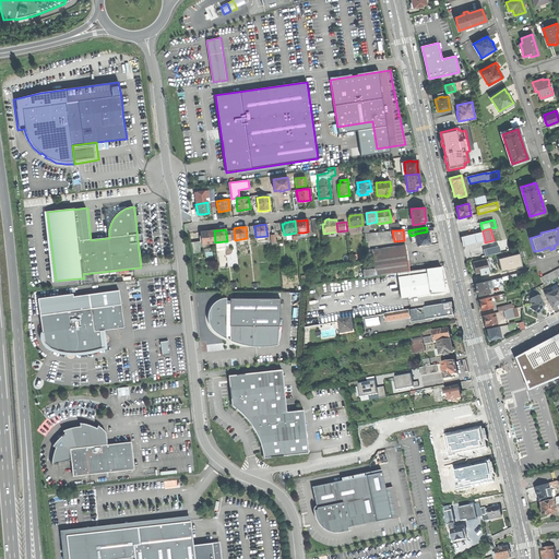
[(203,245),(215,242),(214,230),(206,232),(201,233),(202,236),(202,241),(203,245)]
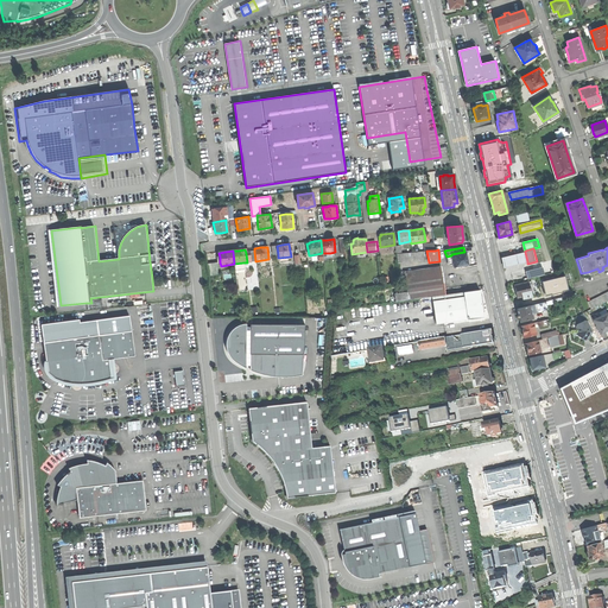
[(425,260),(424,251),(400,254),(396,254),(397,264),(425,260)]
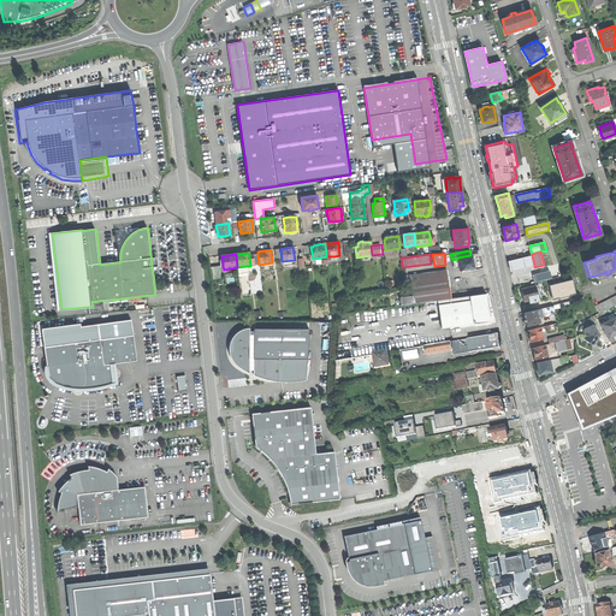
[(460,271),(474,267),(473,261),(472,255),(471,255),(457,258),(457,259),(452,260),(455,266),(458,265),(460,271)]
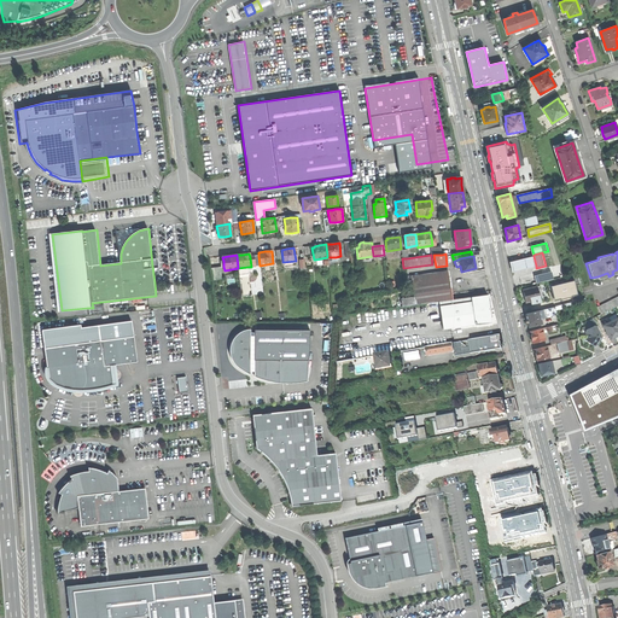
[(513,272),(536,266),(534,256),(511,261),(512,267),(513,272)]
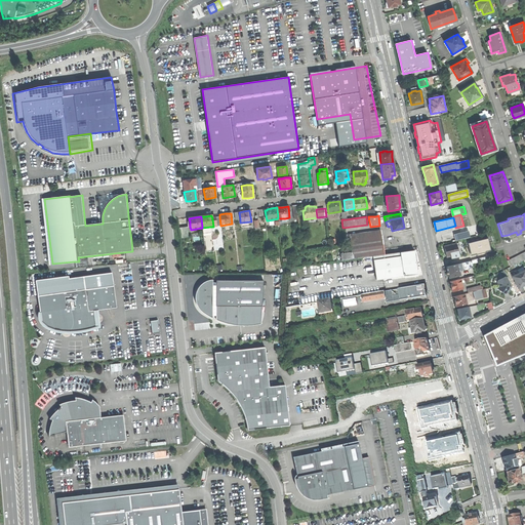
[(179,228),(179,235),(189,235),(188,227),(179,228)]
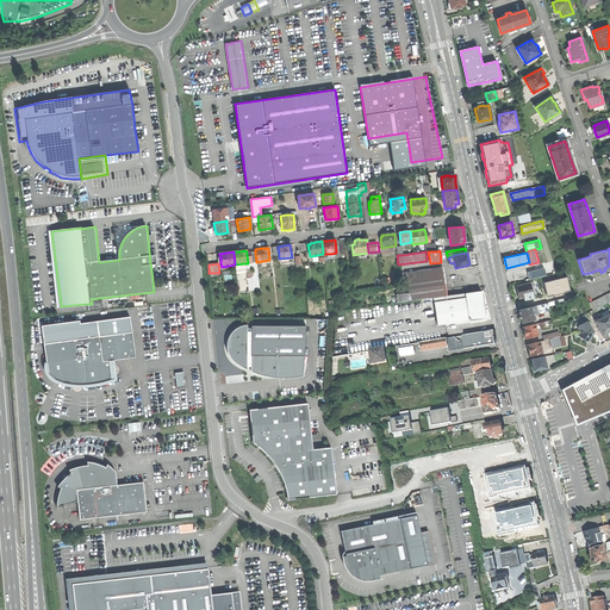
[(248,292),(244,263),(235,265),(238,293),(248,292)]
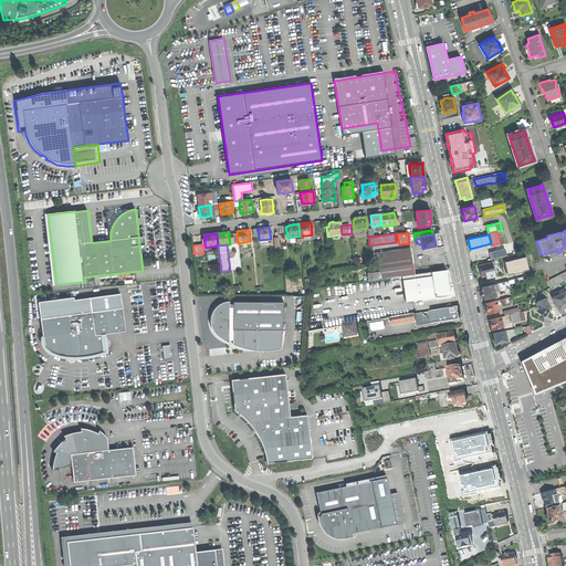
[(374,252),(375,259),(411,254),(410,248),(374,252)]
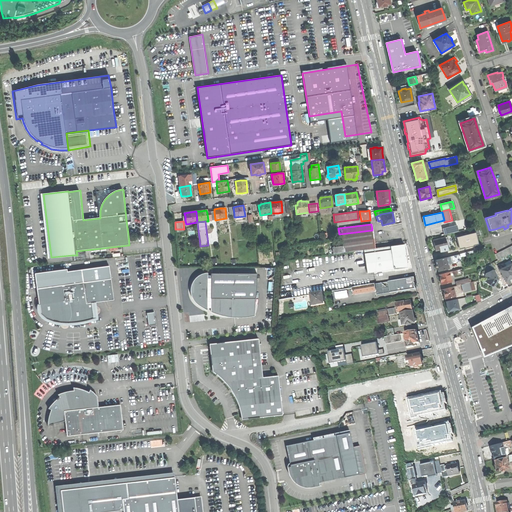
[(342,253),(364,250),(375,248),(372,230),(339,234),(341,246),(342,253)]
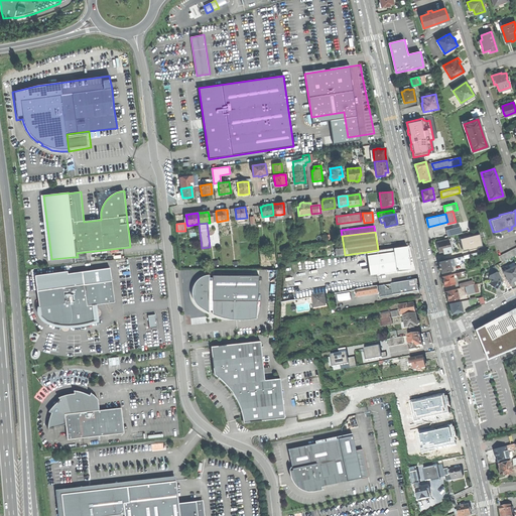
[(477,235),(458,239),(461,251),(480,247),(477,235)]
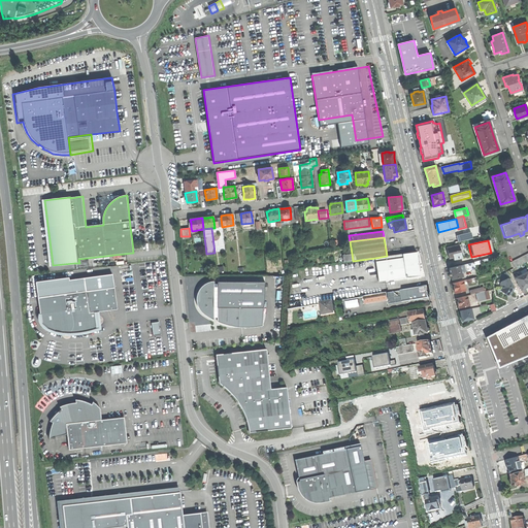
[(448,253),(449,259),(454,257),(455,260),(462,258),(461,252),(464,252),(463,248),(460,249),(459,244),(447,248),(448,253)]
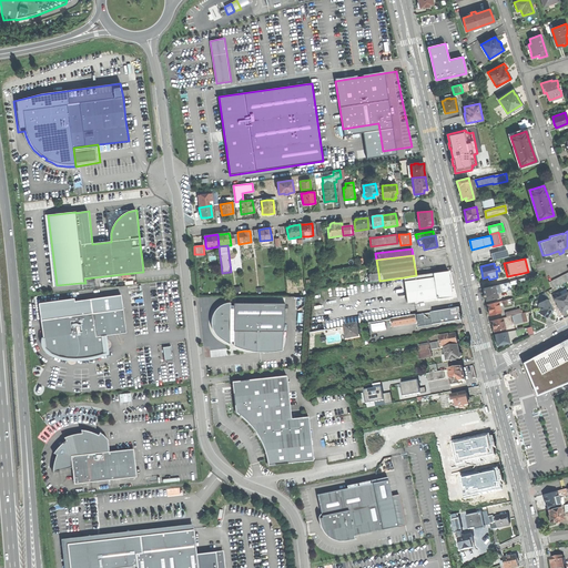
[(450,284),(448,271),(437,273),(437,276),(440,298),(453,296),(450,284)]
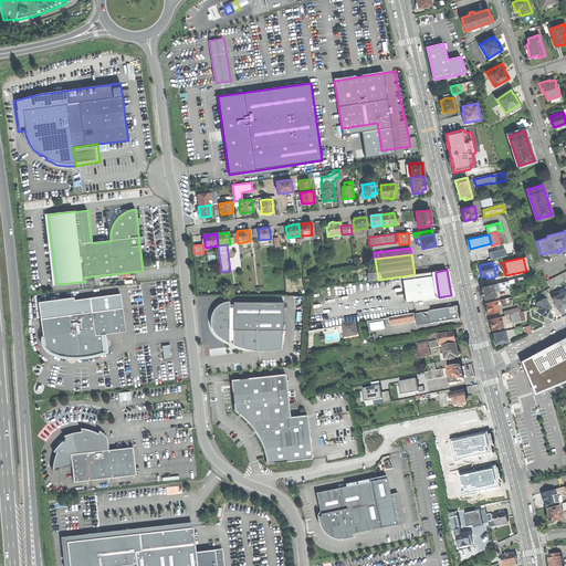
[(549,287),(565,279),(565,271),(546,281),(549,287)]
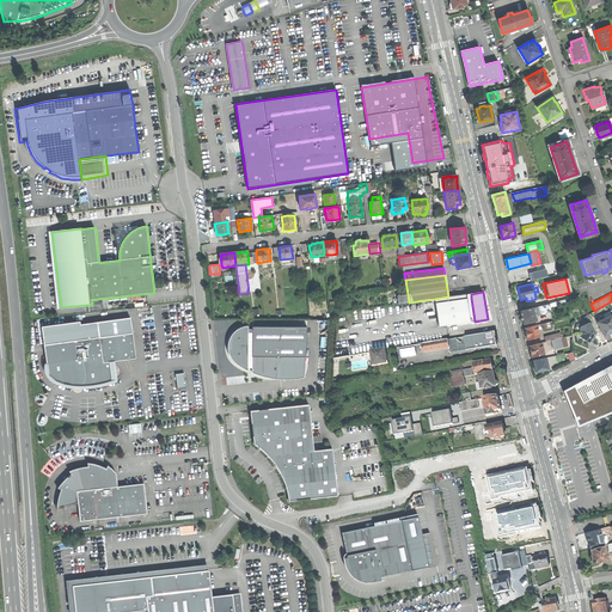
[(439,326),(475,322),(471,298),(435,303),(439,326)]
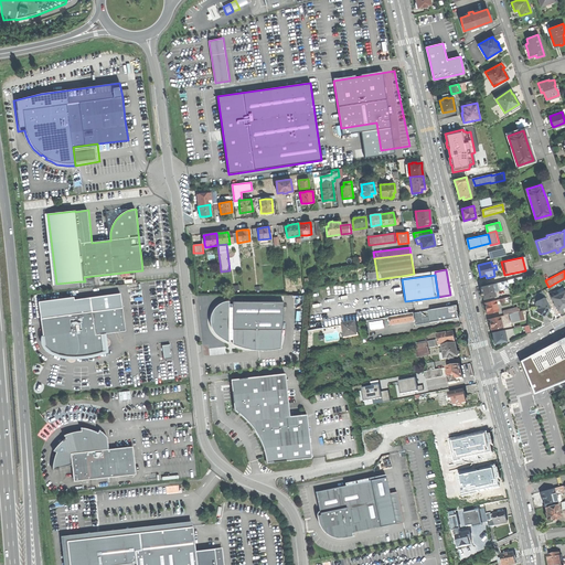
[(507,280),(498,283),(500,290),(509,287),(508,280),(507,280)]
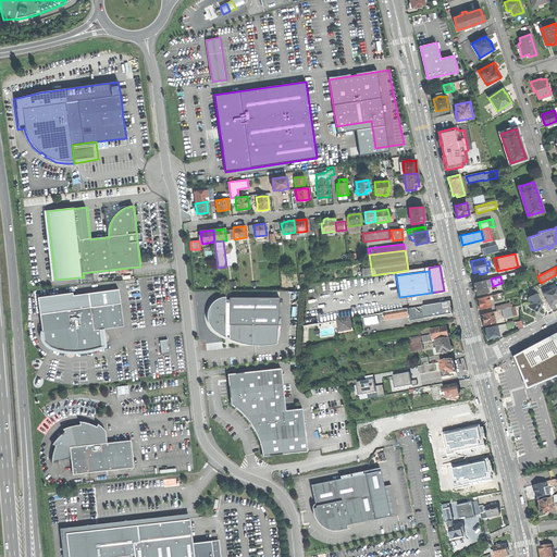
[(489,292),(485,280),(473,283),(474,289),(477,295),(489,292)]
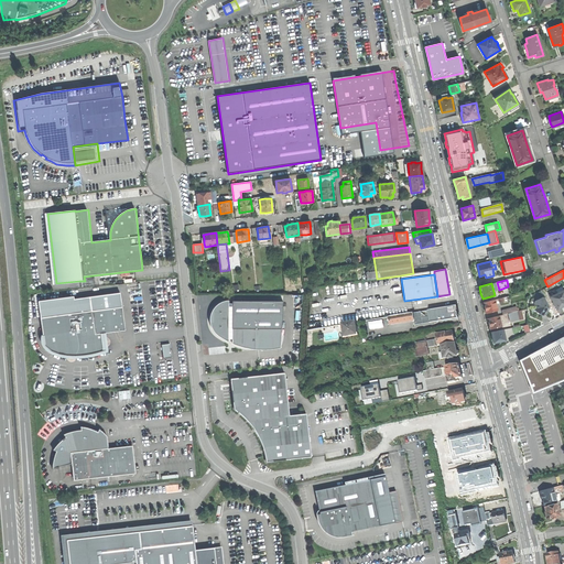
[(563,291),(551,297),(556,310),(563,307),(563,305),(563,291),(563,292),(563,291)]
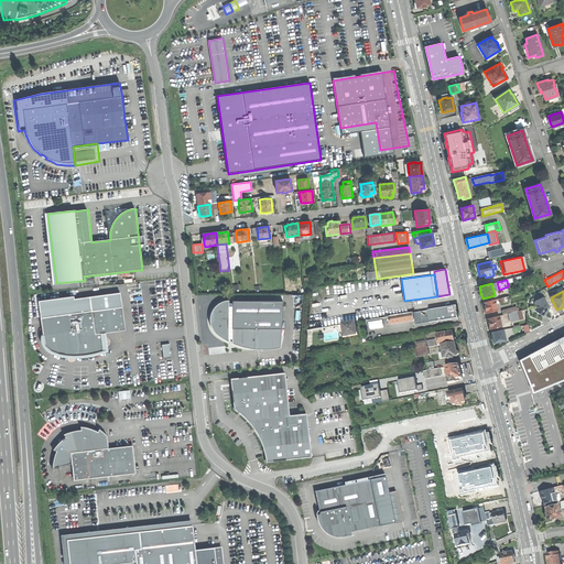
[(544,314),(546,314),(549,312),(548,311),(549,308),(548,306),(550,305),(545,297),(543,296),(535,301),(534,304),(538,305),(538,307),(535,310),(542,315),(544,314)]
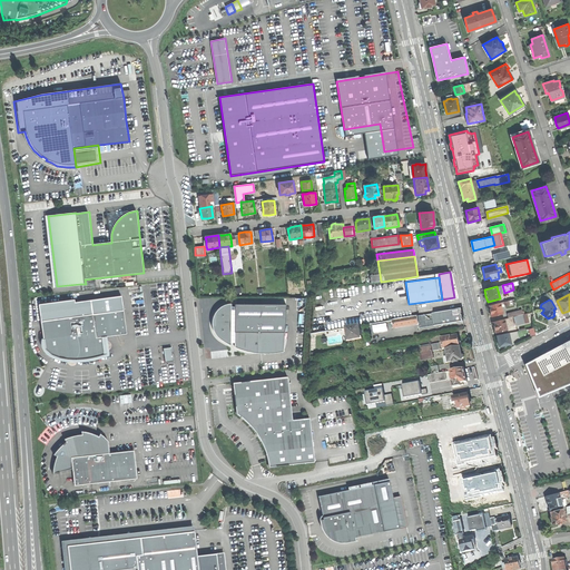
[(268,354),(283,352),(286,304),(234,304),(235,306),(231,306),(231,303),(224,305),(218,308),(214,314),(213,320),(212,323),(212,325),(214,332),(218,337),(223,342),(231,345),(231,343),(235,343),(235,347),(246,351),(257,353),(268,354)]
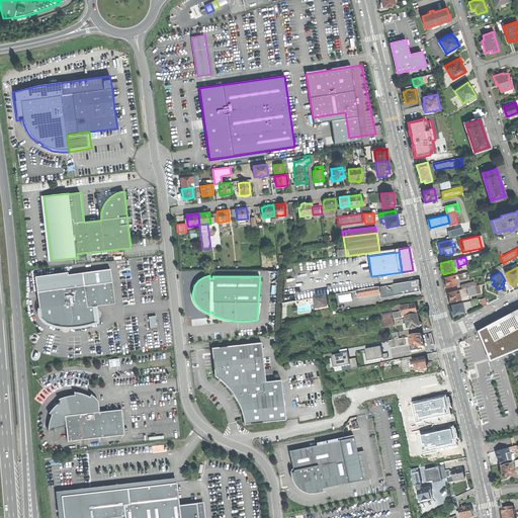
[(454,275),(444,278),(445,282),(446,287),(456,285),(454,275)]
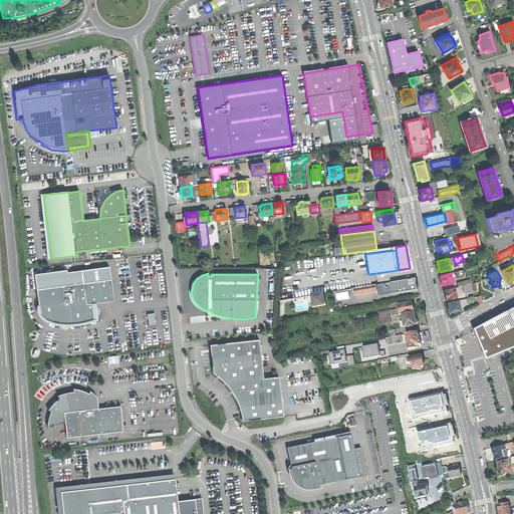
[(417,284),(416,278),(376,285),(377,292),(378,296),(419,289),(418,286),(418,284),(417,284)]
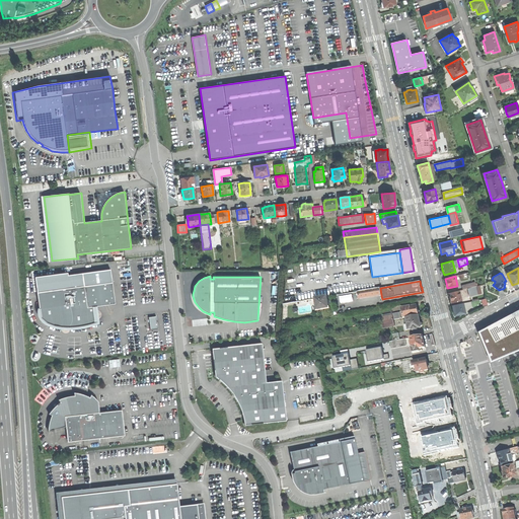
[(96,307),(115,304),(114,293),(113,283),(38,293),(40,307),(39,310),(39,315),(41,319),(46,323),(54,327),(61,328),(73,328),(86,326),(98,323),(96,307)]
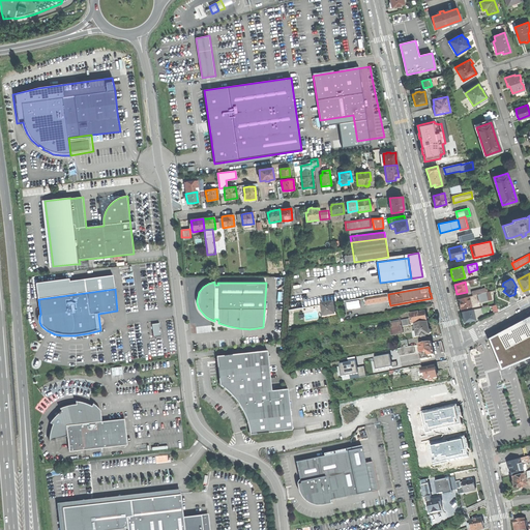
[(366,304),(389,301),(388,294),(365,298),(366,304)]
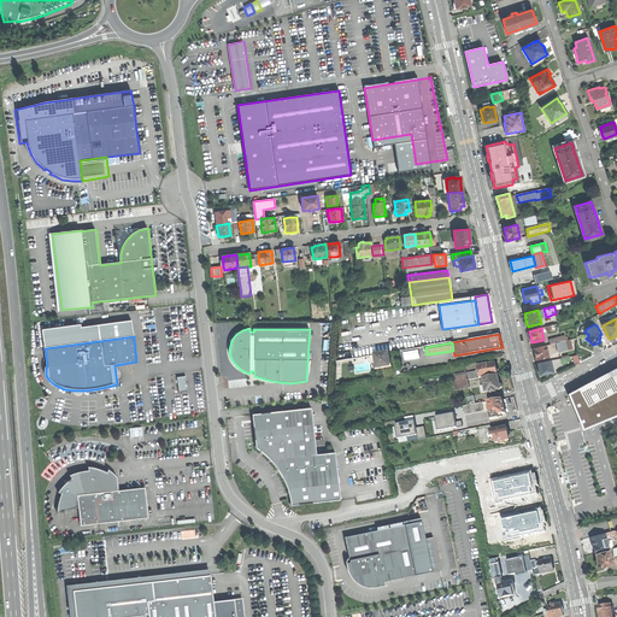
[(546,346),(534,348),(535,354),(536,360),(548,357),(546,346)]
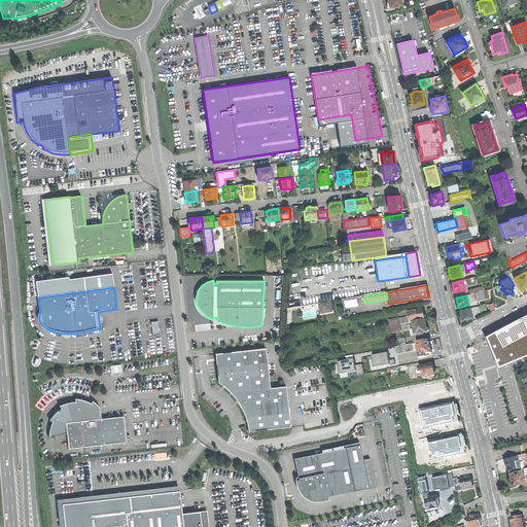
[(323,315),(335,313),(332,302),(321,304),(323,315)]
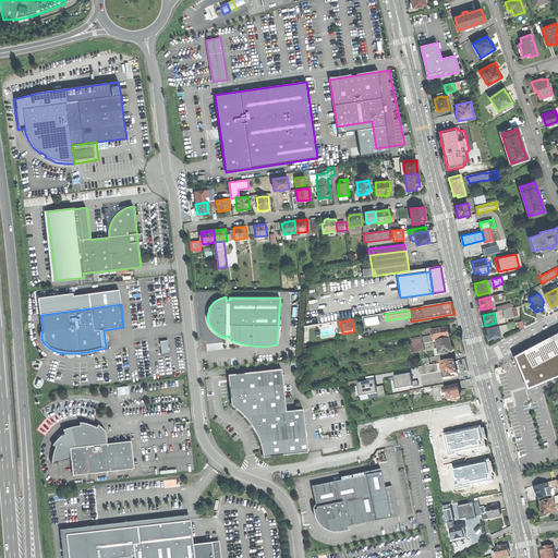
[(498,326),(487,328),(488,334),(489,339),(500,337),(498,326)]
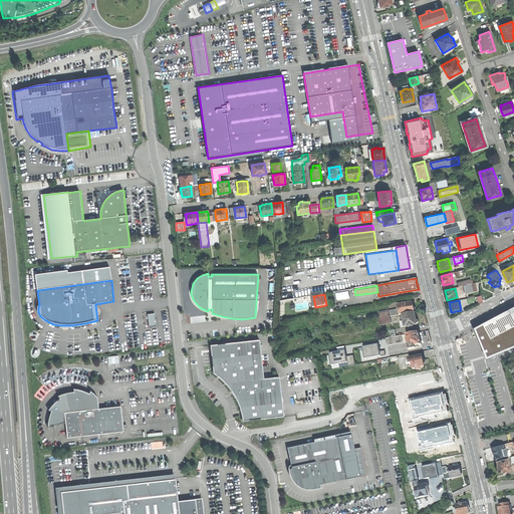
[(405,314),(415,312),(415,311),(416,309),(415,307),(414,306),(414,304),(413,302),(403,304),(405,314)]
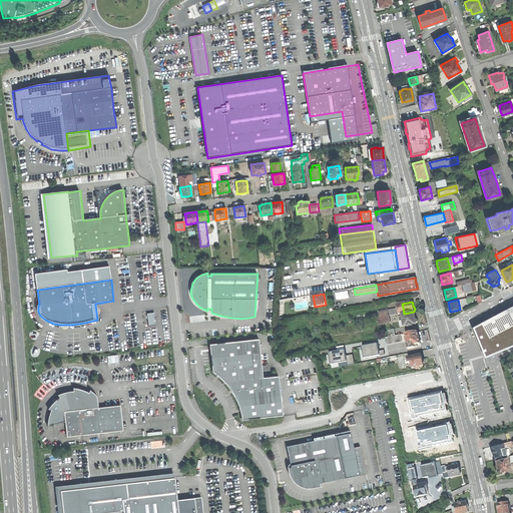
[(512,307),(472,329),(485,359),(512,347),(512,307)]
